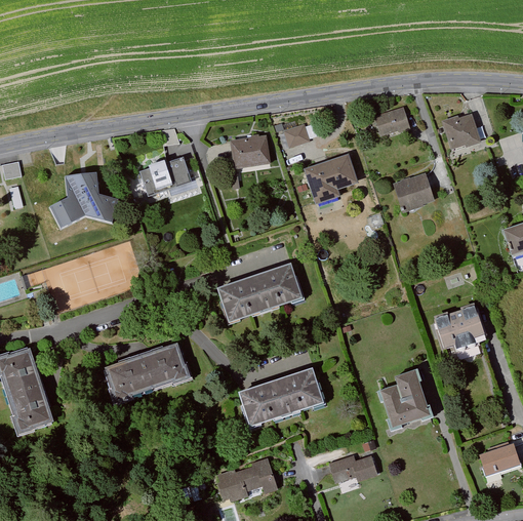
[(408,126),(401,106),(374,114),(380,135),(408,126)]
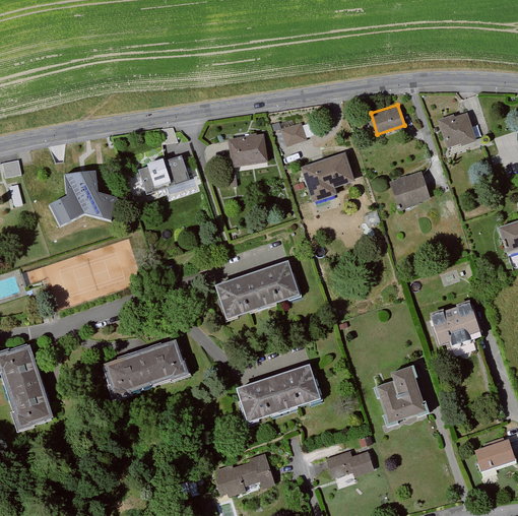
[(460,140),(461,143),(475,138),(466,111),(453,116),(452,113),(438,118),(447,145),(460,140)]
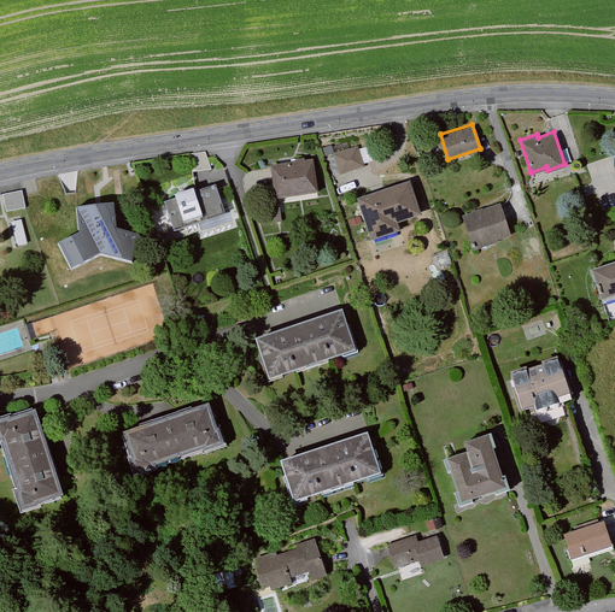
[(357,143),(333,151),(338,170),(362,163),(357,143)]
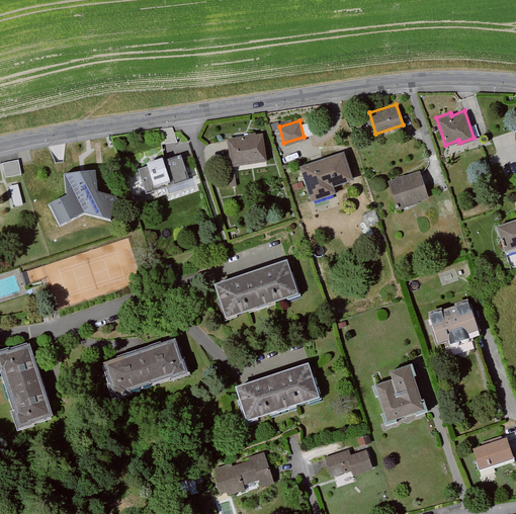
[(157,126),(159,142),(174,140),(172,124),(157,126)]
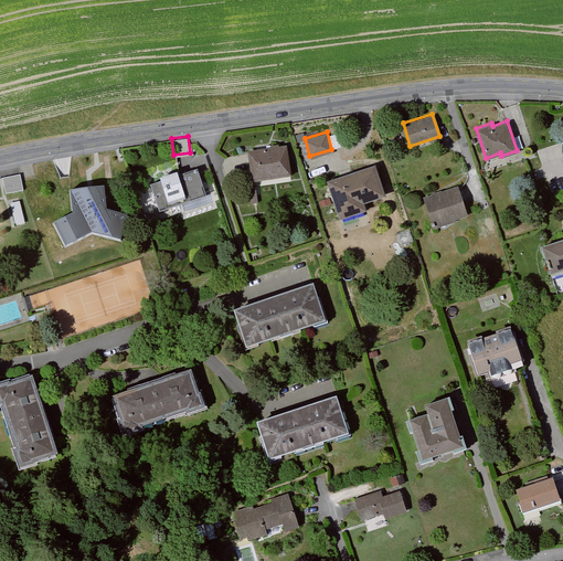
[(287,144),(247,147),(251,178),(290,173),(287,144)]
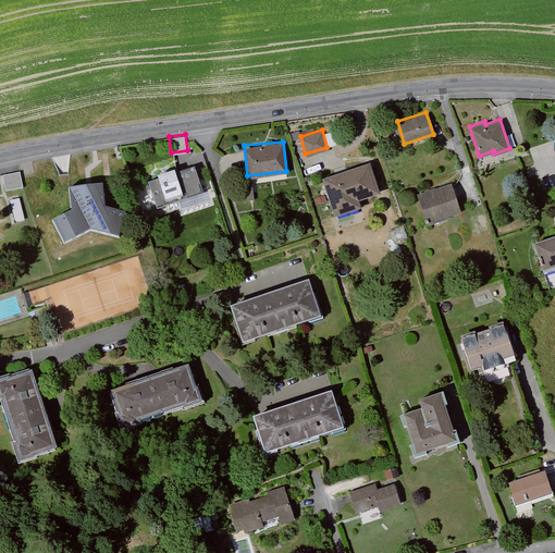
[(157,206),(204,189),(195,161),(176,168),(175,164),(158,171),(159,174),(147,179),(157,206)]
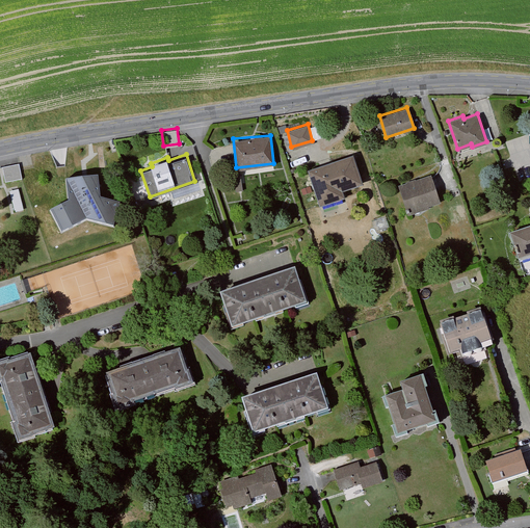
[(362,184),(352,155),(308,170),(319,206),(344,198),(342,191),(362,184)]
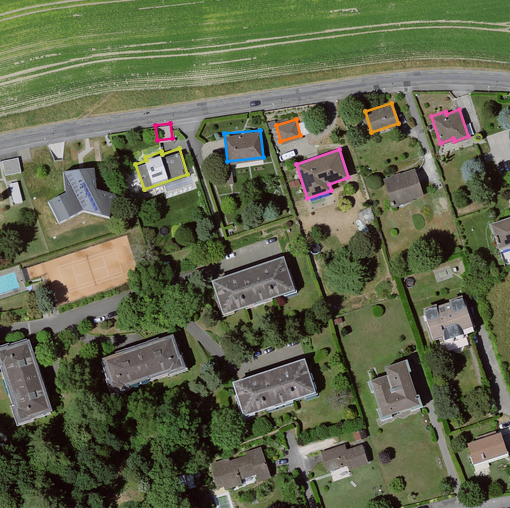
[(1,158),(4,172),(19,168),(16,154),(1,158)]
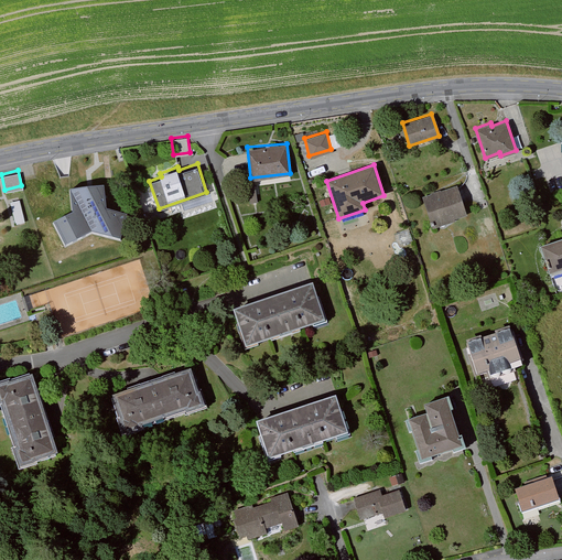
[(101,183),(68,186),(71,210),(52,219),(63,243),(89,229),(119,237),(125,212),(105,206),(101,183)]
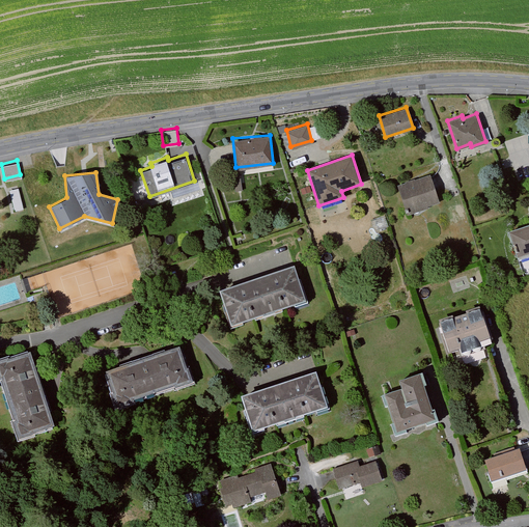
[(440,204),(430,175),(397,186),(407,216),(440,204)]
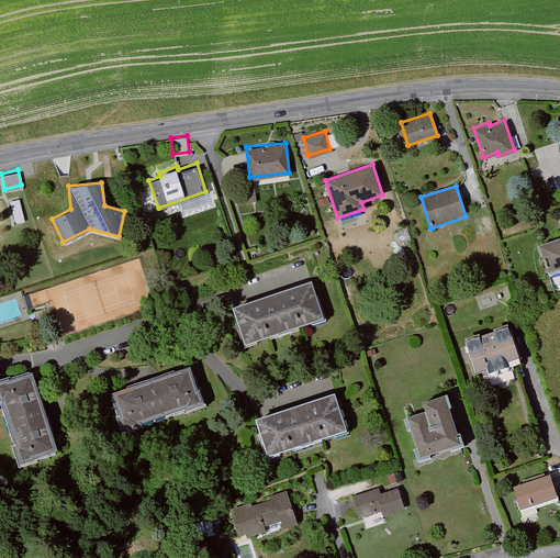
[(548,276),(559,271),(559,237),(538,245),(548,276)]
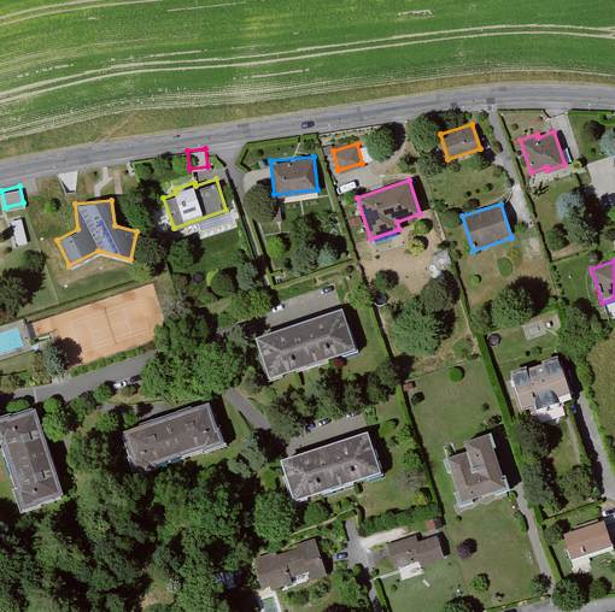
[(353,348),(339,305),(255,333),(269,376),(353,348)]
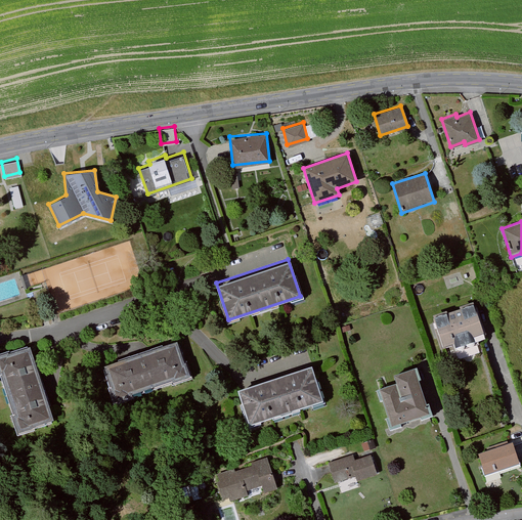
[(431,316),(441,347),(483,333),(473,302),(431,316)]
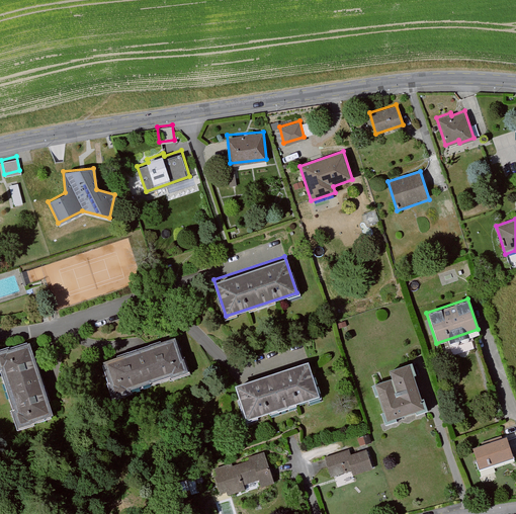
[(183,357),(177,338),(162,343),(161,341),(118,355),(119,357),(106,361),(113,381),(110,382),(115,399),(118,398),(133,394),(132,392),(170,378),(170,380),(189,374),(191,373),(185,356),(183,357)]
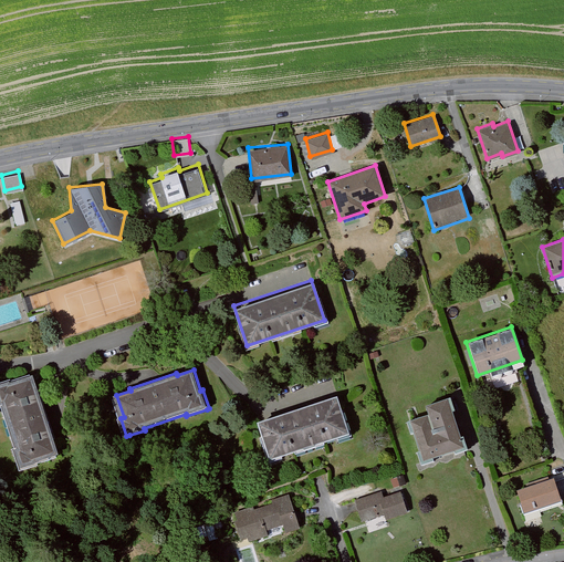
[(61,456),(34,374),(11,382),(10,378),(0,382),(0,406),(2,405),(17,450),(14,450),(21,471),(39,465),(38,464),(61,456)]
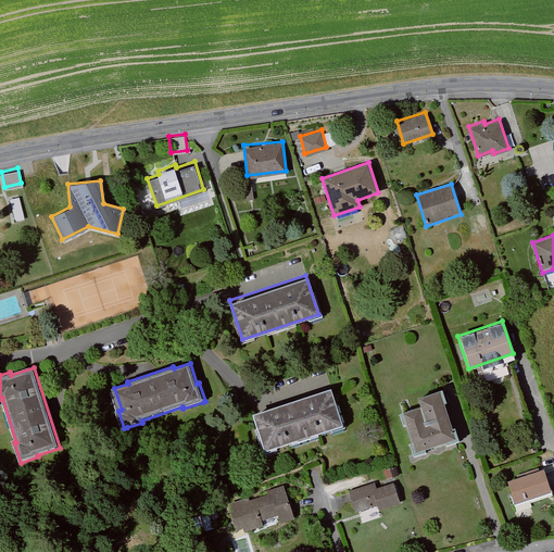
[(443,404),(439,390),(415,399),(417,406),(395,414),(400,426),(402,426),(408,443),(405,444),(410,458),(423,453),(422,451),(443,444),(444,447),(456,442),(452,430),(450,430),(441,404),(443,404)]
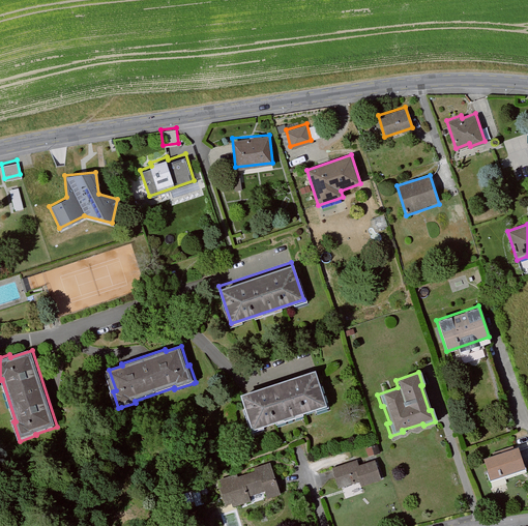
[(324,410),(312,373),(239,397),(252,434),(324,410)]
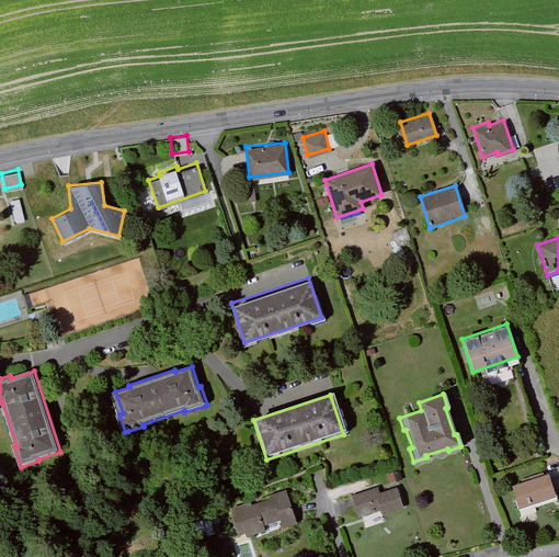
[(514,509),(551,497),(543,474),(506,486),(514,509)]
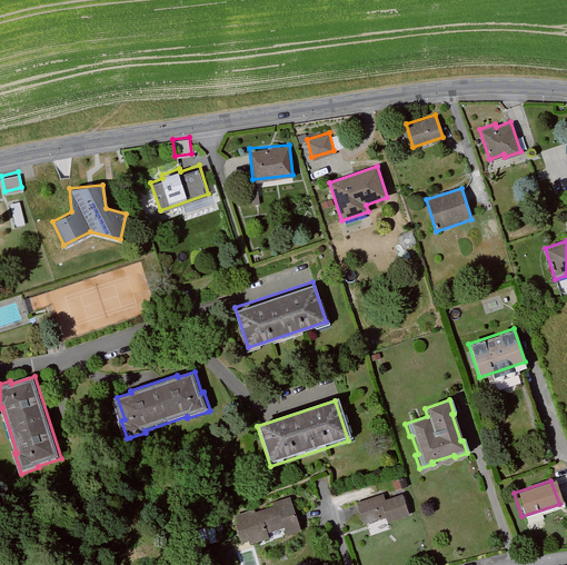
[(381,493),(354,502),(361,524),(384,516),(386,522),(408,514),(400,493),(384,499),(381,493)]
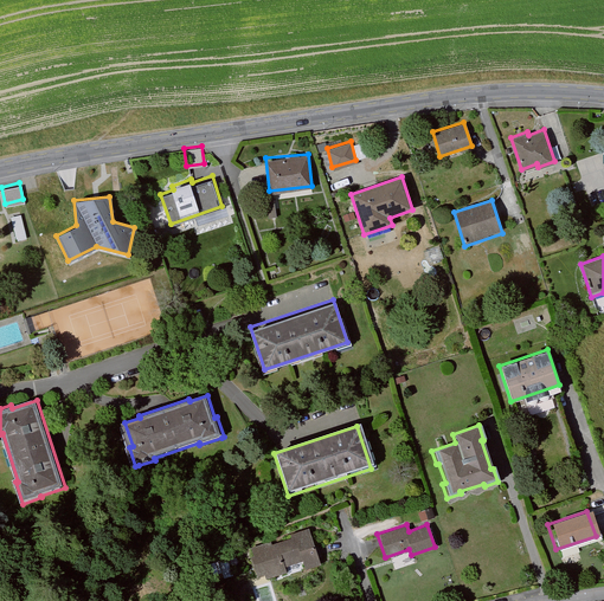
[(304,569),(320,564),(307,528),(246,548),(256,576),(262,575),(264,580),(286,572),(284,567),(302,561),(304,569)]
